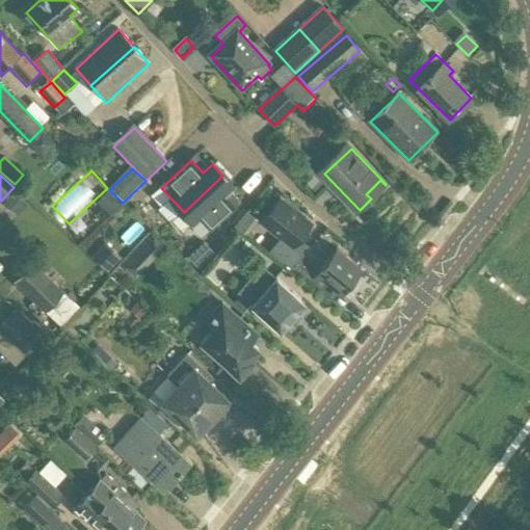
[(222,176),(184,212),(194,224),(201,219),(212,231),(236,209),(224,196),(234,188),(222,176)]
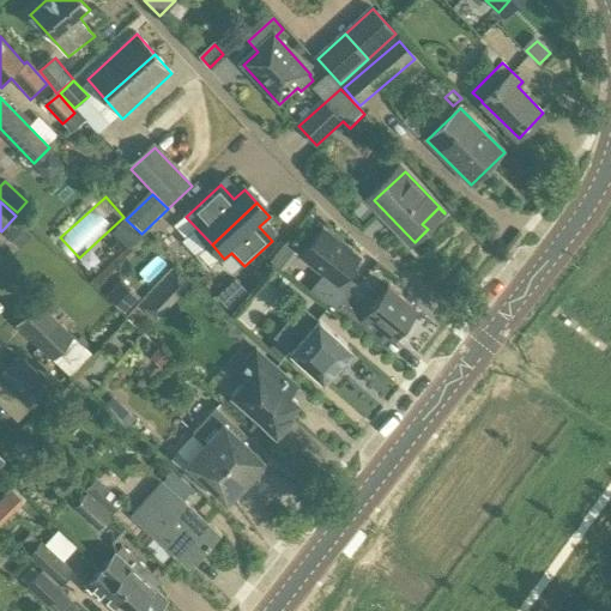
[(364,222),(375,212),(364,203),(355,212),(364,222)]
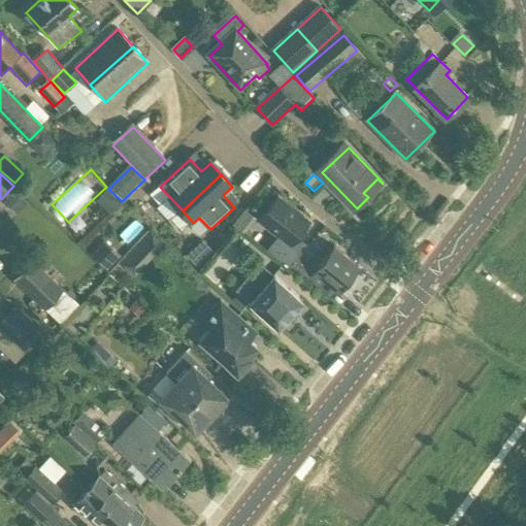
[(6,202),(19,215),(29,204),(15,192),(6,202)]
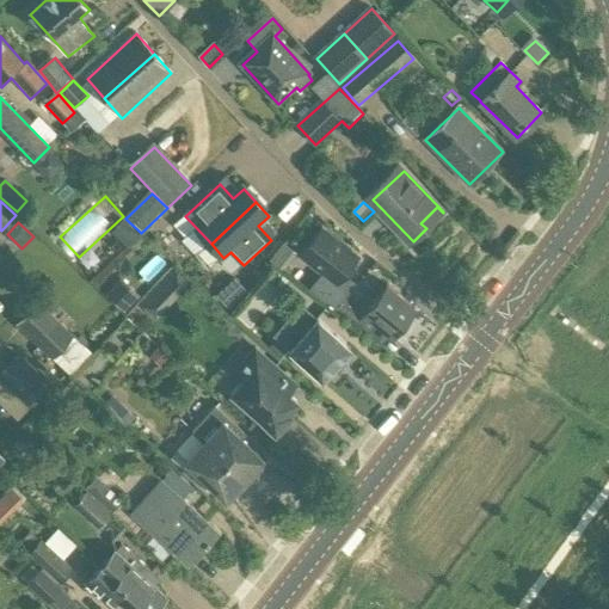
[(128,225),(116,238),(129,250),(141,237),(128,225)]
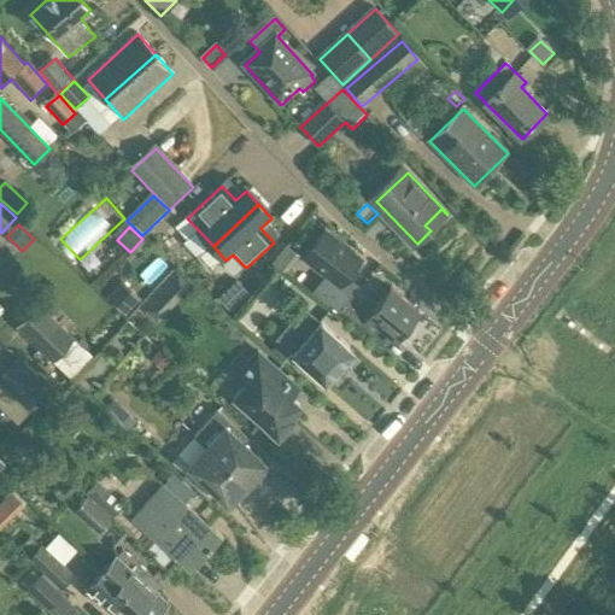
[(312,294),(339,315),(361,288),(349,279),(363,262),(326,232),(304,259),(327,277),(312,294)]
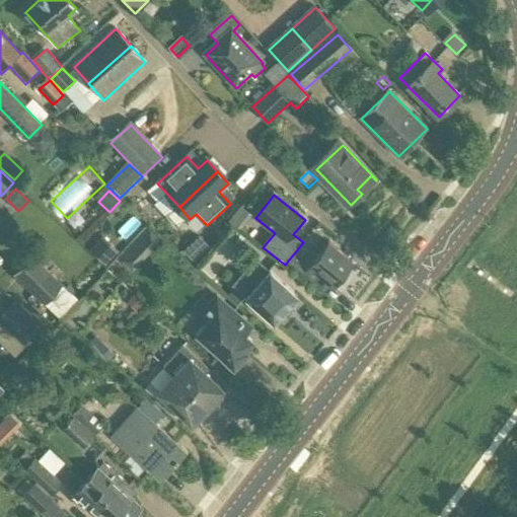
[(150,254),(162,242),(148,229),(136,242),(150,254)]
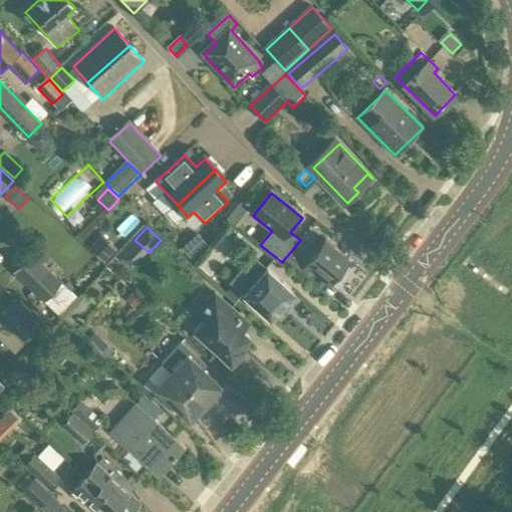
[(102,235),(90,248),(106,264),(119,251),(102,235)]
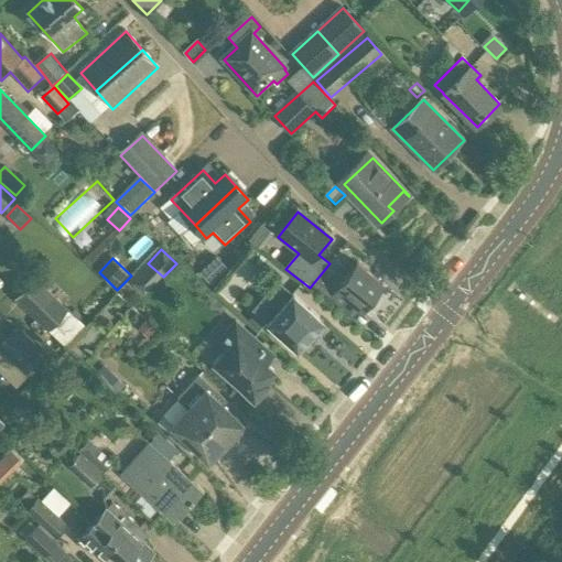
[(218,258),(201,274),(213,287),(230,270),(218,258)]
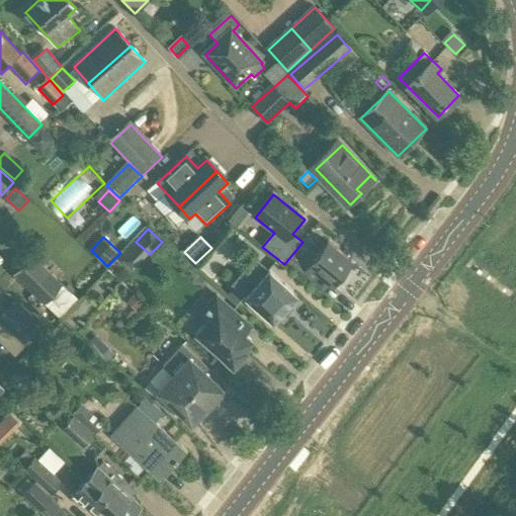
[(293,254),(284,264),(317,289),(325,280),(332,286),(353,260),(329,242),(318,256),(314,252),(305,263),(293,254)]
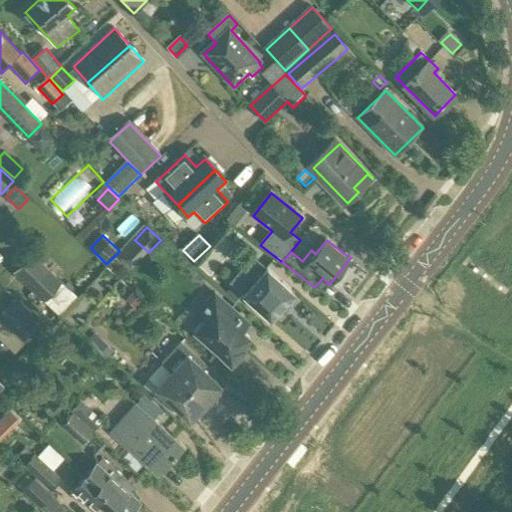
[(44,302),(61,285),(32,257),(15,275),(44,302)]
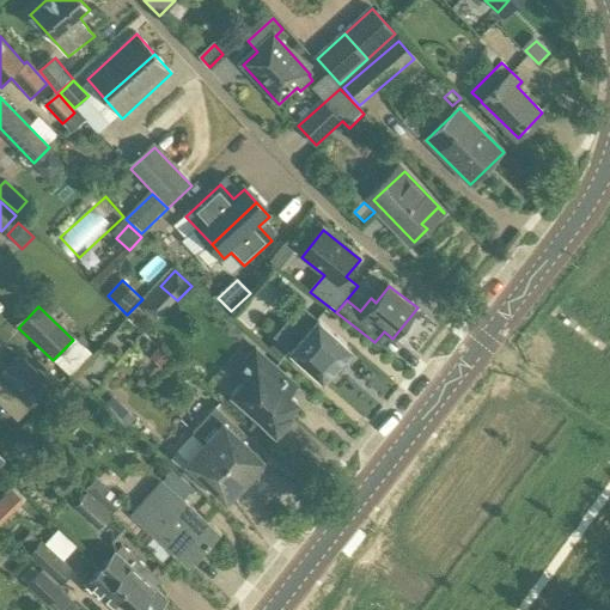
[(351,347),(318,319),(290,352),(322,380),(351,347)]
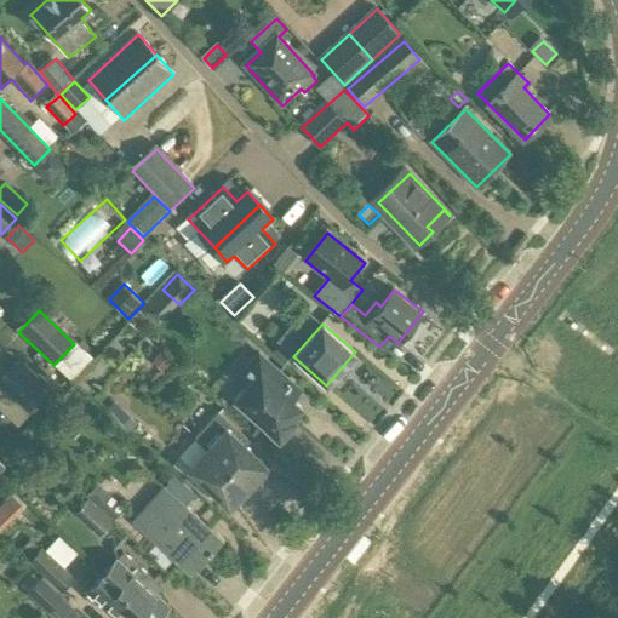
[(176,366),(162,354),(154,362),(167,373),(176,366)]
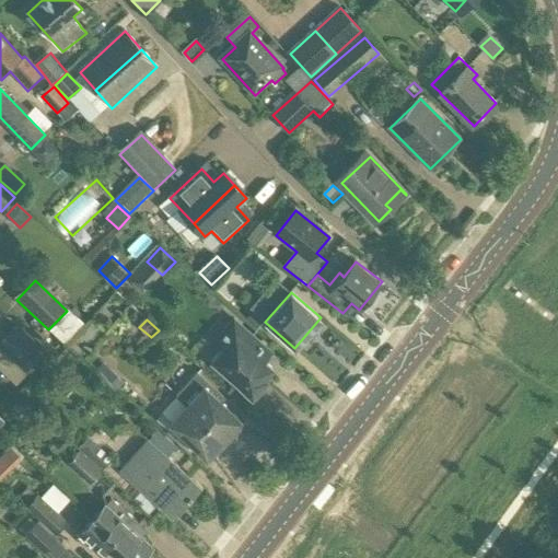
[(216,343),(223,350),(212,362),(252,396),(267,380),(265,378),(272,369),(265,361),(272,353),(234,321),(216,343)]
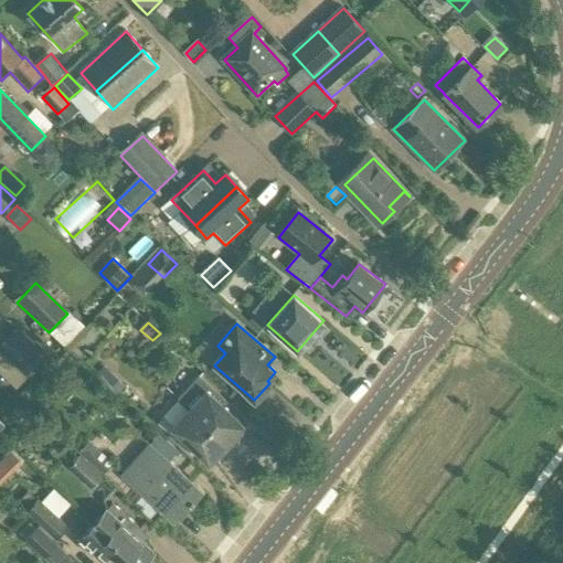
[(0,340),(0,353),(23,375),(42,356),(12,328),(0,340)]
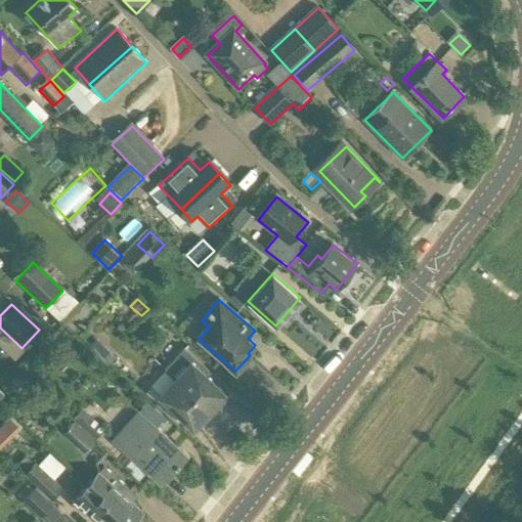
[(165,371),(176,380),(210,411),(225,394),(211,381),(215,377),(185,349),(165,371)]
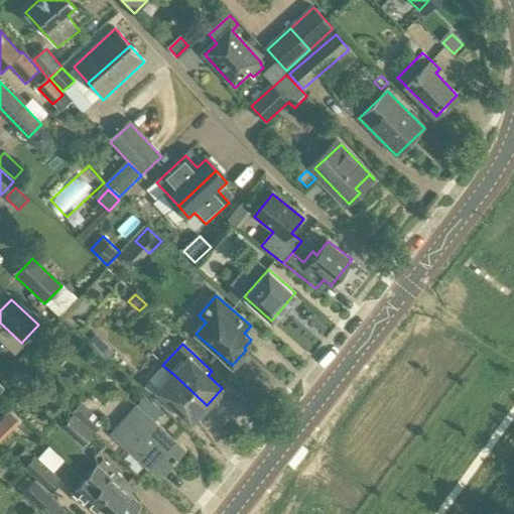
[(207,405),(173,374),(154,395),(173,412),(176,408),(191,421),(207,405)]
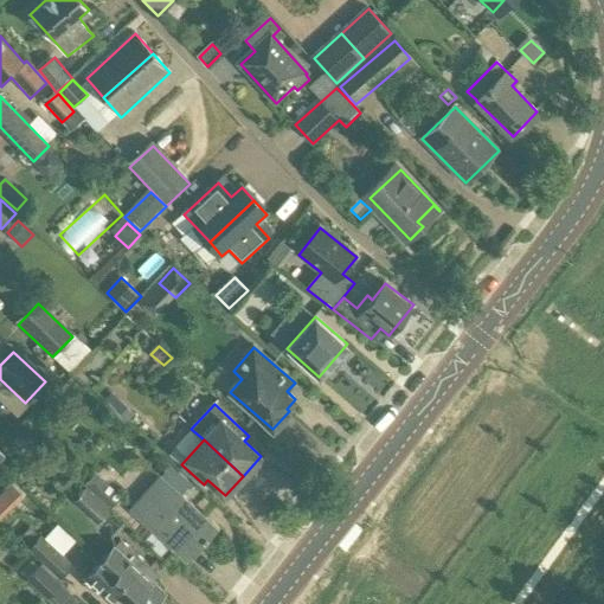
[(178,489),(186,481),(169,463),(161,471),(178,489)]
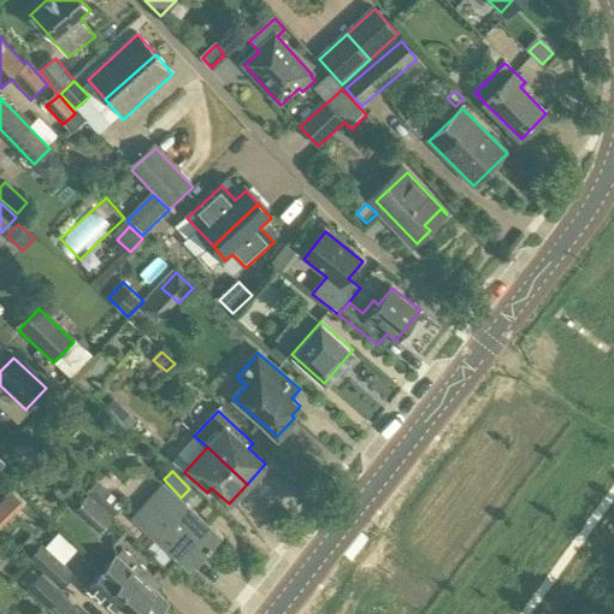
[(161,482),(130,518),(190,571),(223,533),(161,482)]
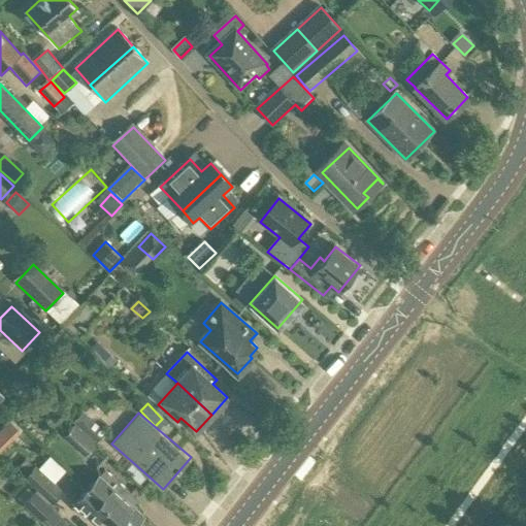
[(87,416),(75,427),(97,447),(107,434),(87,416)]
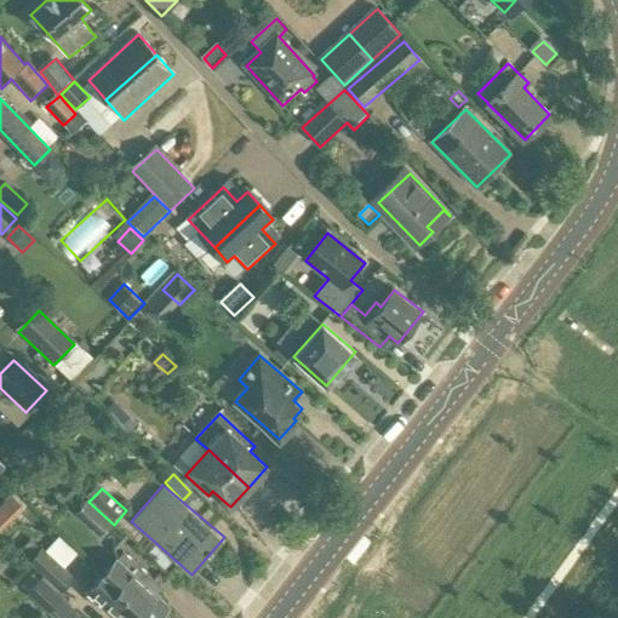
[(0,502),(0,525),(3,527),(24,507),(11,492),(0,502)]
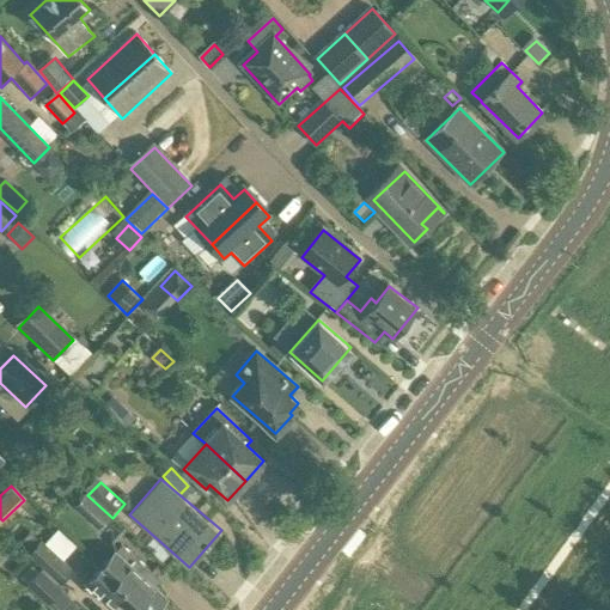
[(113,518),(87,495),(74,510),(99,532),(113,518)]
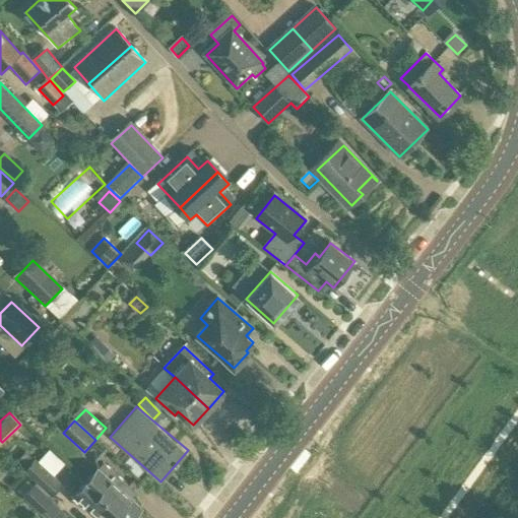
[(50,496),(51,497),(63,484),(36,459),(24,471),(33,479),(50,496)]
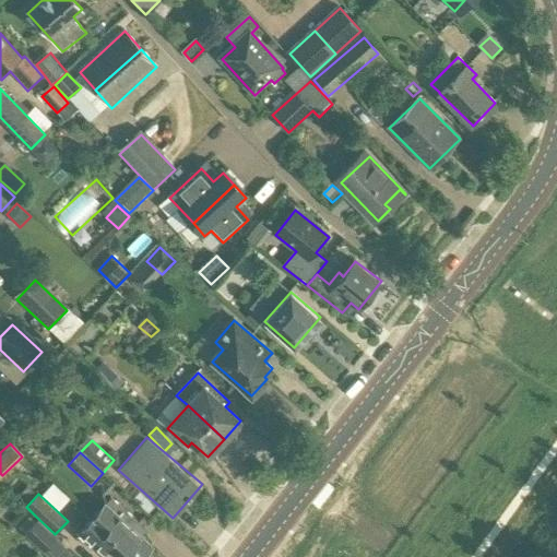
[(110,499),(105,506),(141,536),(142,535),(143,536),(149,531),(111,498),(111,499),(110,499)]
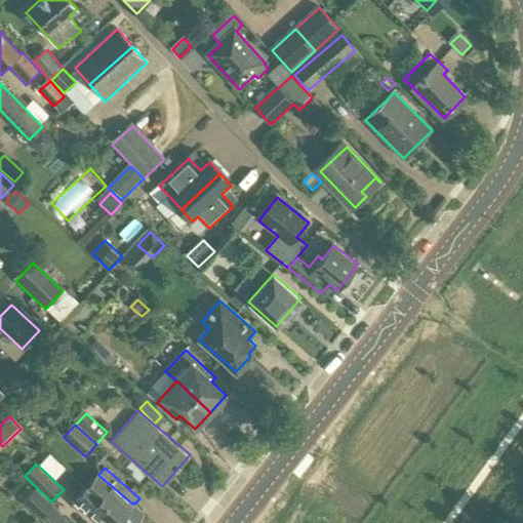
[(98,474),(87,487),(127,522),(134,522),(143,514),(132,504),(98,475),(98,474)]
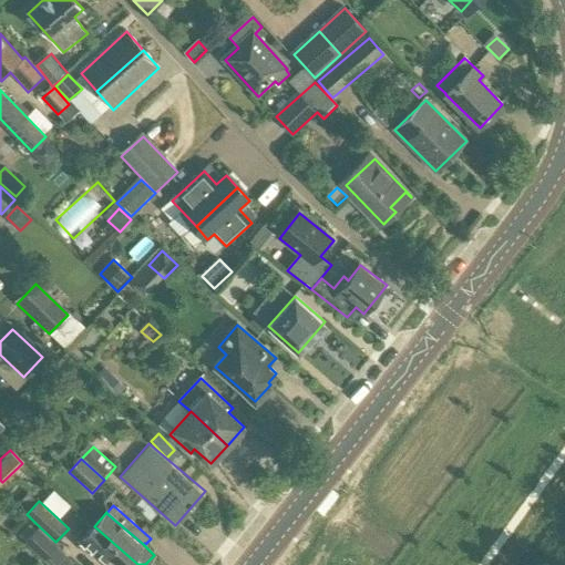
[(137,564),(94,526),(82,541),(78,545),(92,558),(95,555),(92,552),(93,551),(109,564),(137,564)]
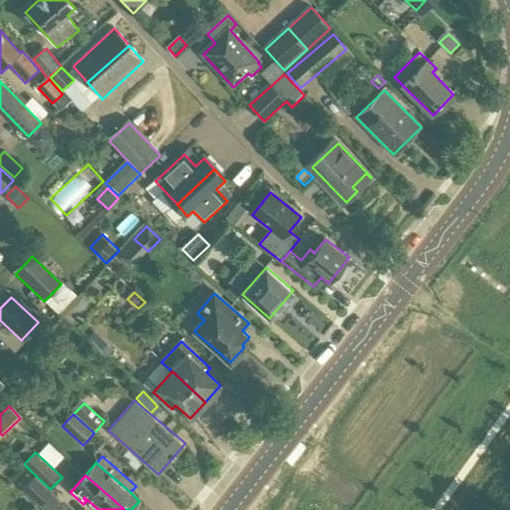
[(24,490),(45,509),(60,509),(64,506),(35,478),(33,480),(29,476),(19,485),(24,490)]
